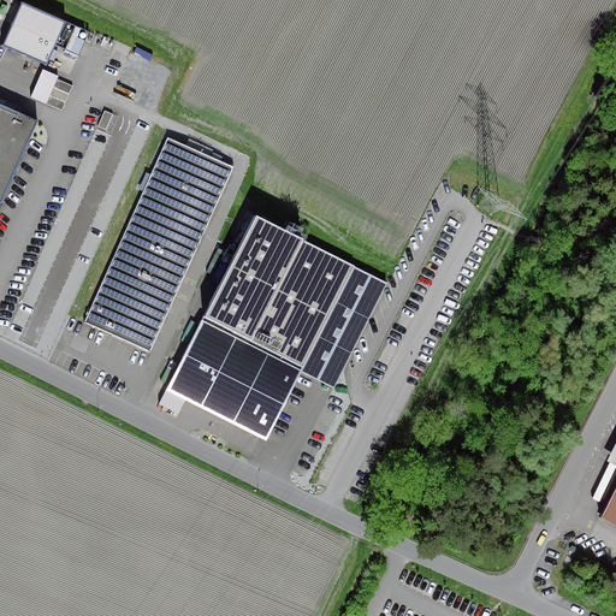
[(69,19),(25,1),(7,45),(51,63),(69,19)]
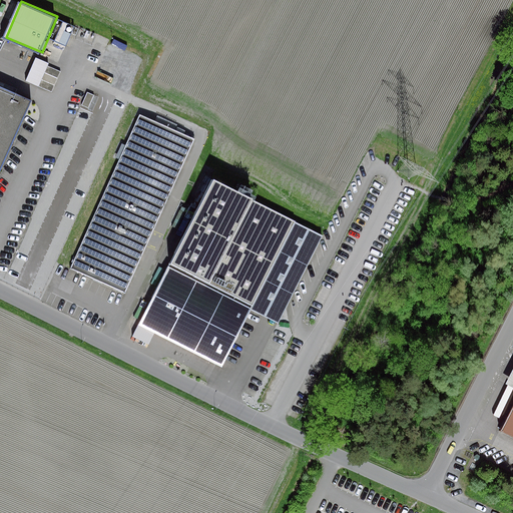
[(79,28),(65,21),(56,37),(70,45),(79,28)]
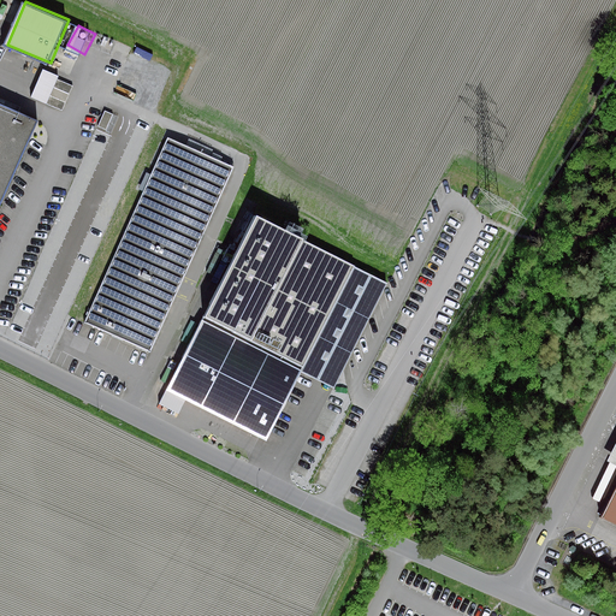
[(64,75),(48,69),(37,96),(53,102),(64,75)]
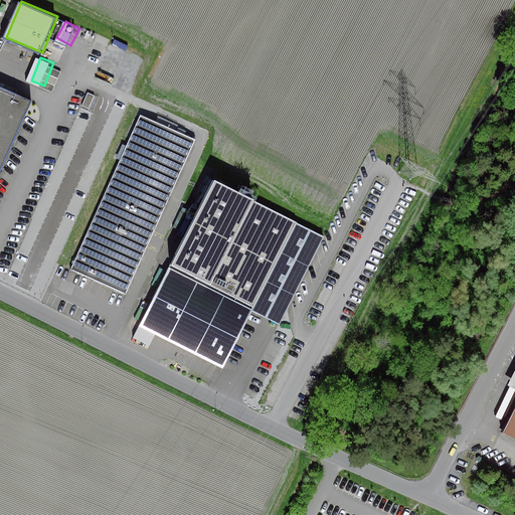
[(0,174),(34,101),(0,84),(0,174)]
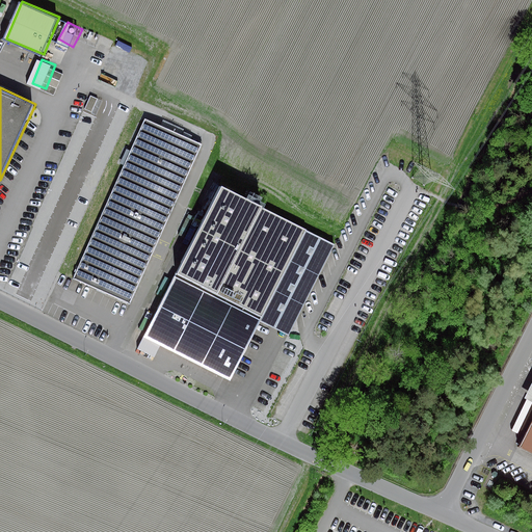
[(202,144),(144,118),(73,278),(130,304),(202,144)]
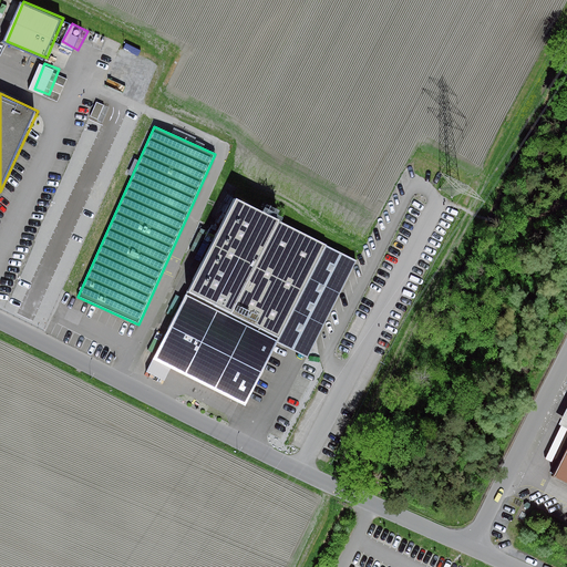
[(241,198),(151,372),(171,382),(178,368),(246,405),(276,342),(307,358),(362,260),(241,198)]
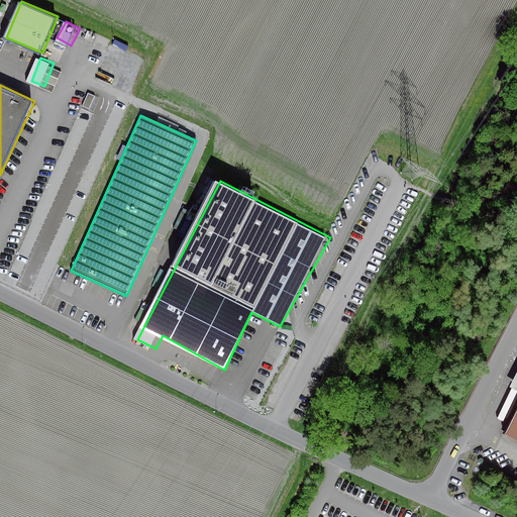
[(516,371),(511,384),(516,387),(516,399),(504,426),(516,432),(516,371)]
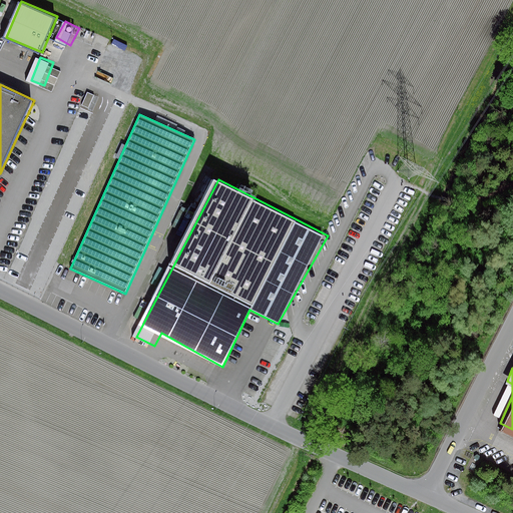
[(425,512),(405,502),(399,512),(425,512)]
